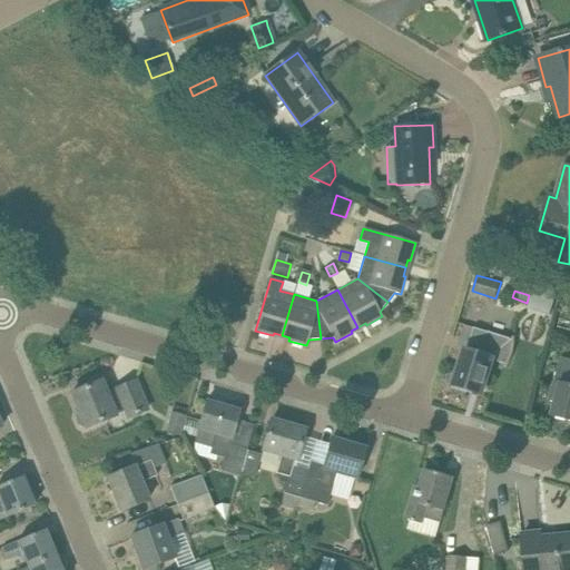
[(514,341),(474,328),(467,351),(465,350),(454,385),(482,394),(493,361),(508,365),(511,360),(513,353),(514,346),(514,341)]
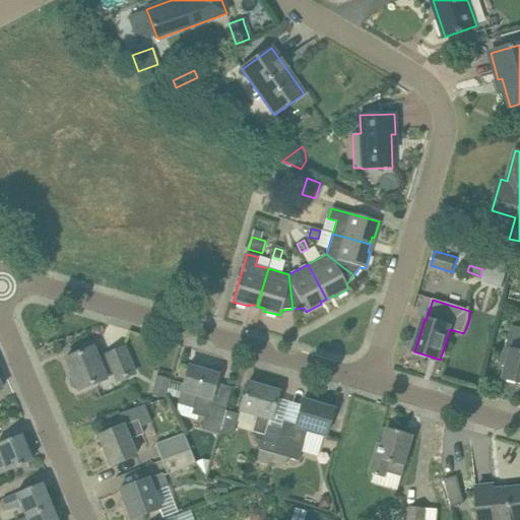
[(519,328),(517,328),(512,347),(506,346),(501,366),(507,367),(504,380),(519,384),(519,328)]
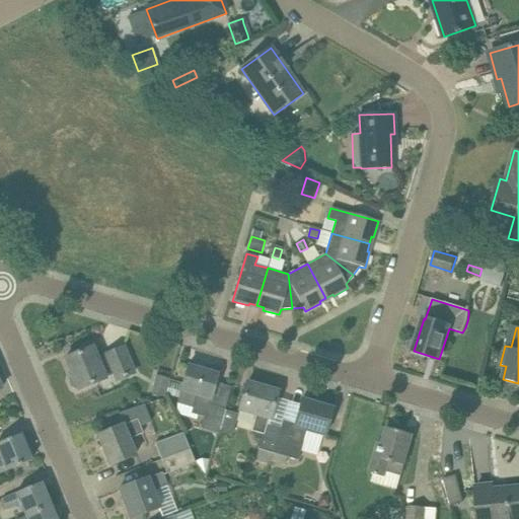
[(92,347),(65,359),(72,375),(70,377),(69,380),(72,387),(75,388),(77,388),(78,390),(105,379),(104,378),(115,374),(117,380),(134,373),(123,347),(105,354),(106,355),(97,359),(92,347)]
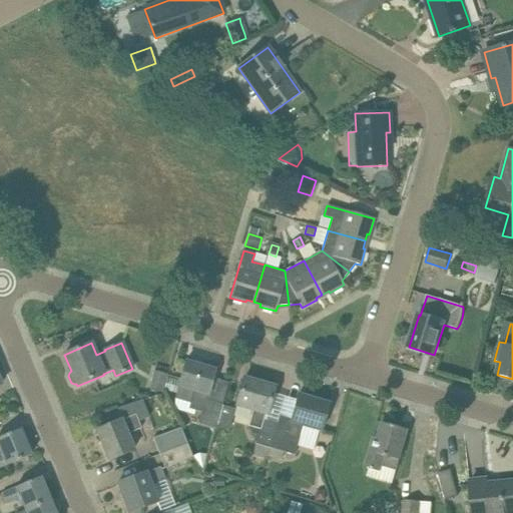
[(214,371),(185,362),(174,399),(189,403),(188,409),(200,412),(197,423),(215,428),(222,404),(206,399),(207,395),(208,395),(214,371)]
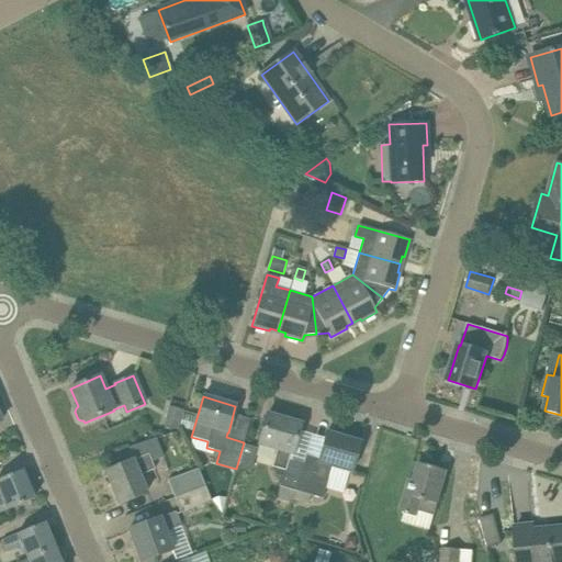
[(169,407),(165,424),(177,428),(182,411),(169,407)]
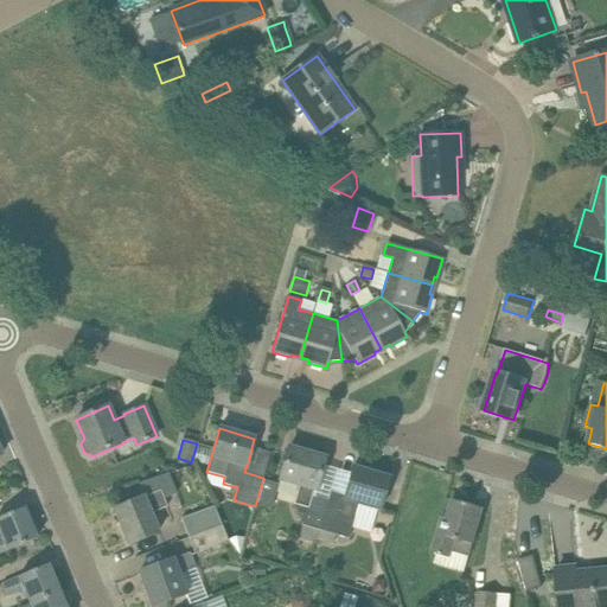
[(315,544),(320,530),(319,530),(327,502),(312,497),(313,489),(315,490),(325,459),(288,448),(280,480),(299,486),(293,505),(307,509),(298,540),(315,544)]
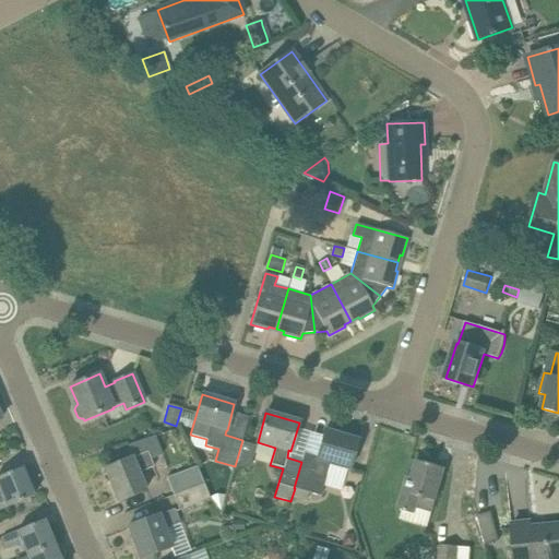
[(294,488),(295,488),(321,496),(330,464),(349,471),(358,439),(324,429),(317,456),(304,453),(301,462),(294,488)]
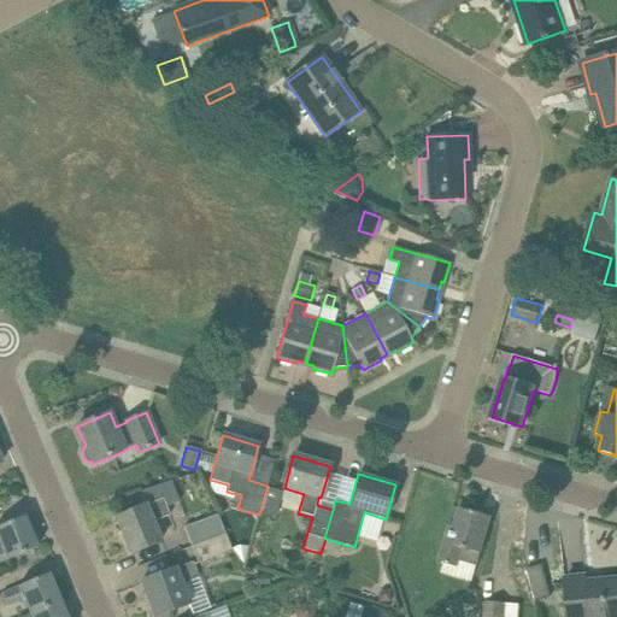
[(178,501),(171,480),(141,491),(146,504),(116,518),(130,553),(162,540),(153,522),(170,515),(166,506),(178,501)]
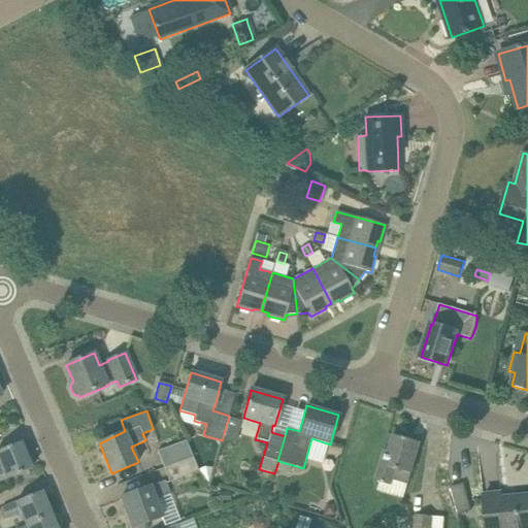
[(381,483),(377,491),(403,498),(420,442),(394,434),(389,452),(385,450),(375,482),(381,483)]
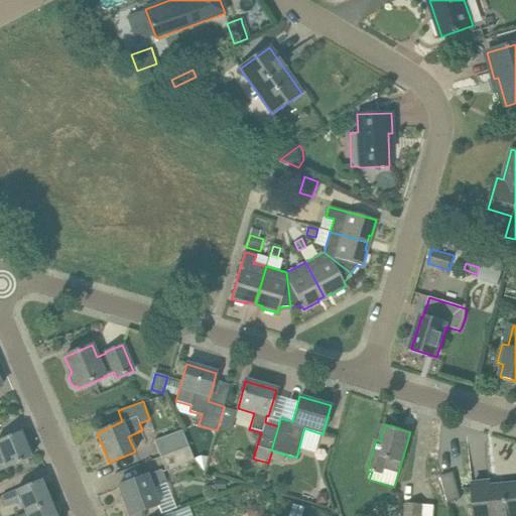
[(154,440),(159,456),(187,444),(181,430),(154,440)]
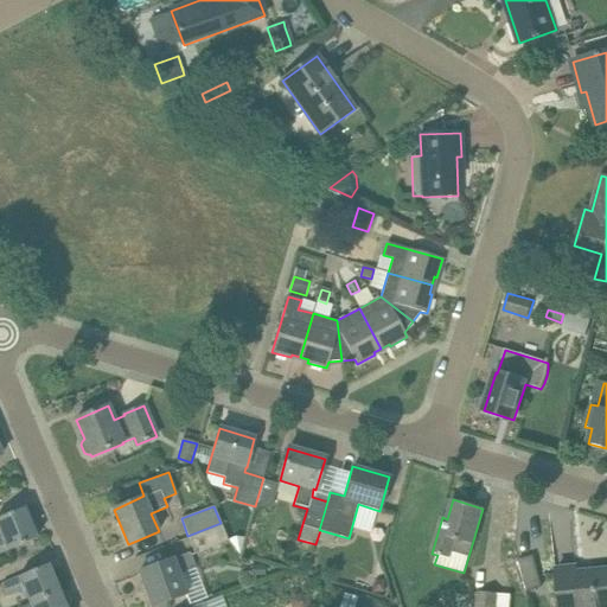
[(37,538),(24,508),(0,517),(0,530),(4,538),(0,538),(0,553),(8,549),(8,550),(37,538)]
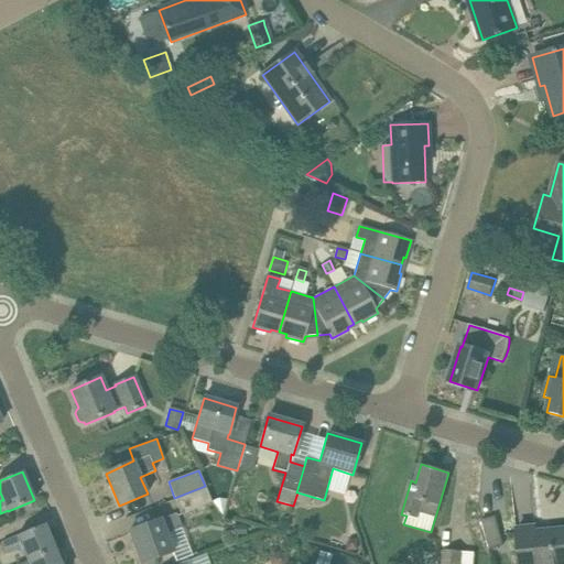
[(212,502),(205,486),(174,498),(181,514),(212,502)]
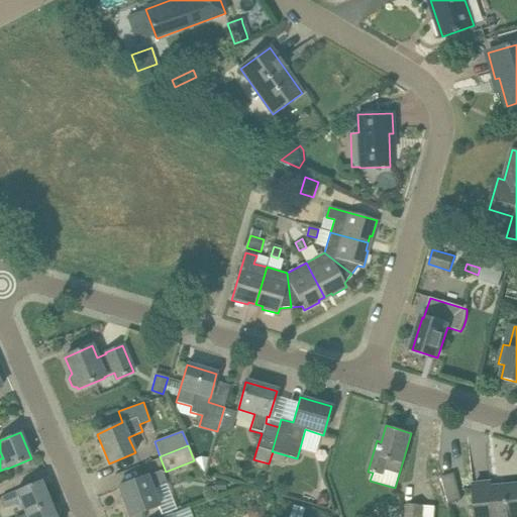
[(195,461),(204,473),(208,459),(201,458),(195,461)]
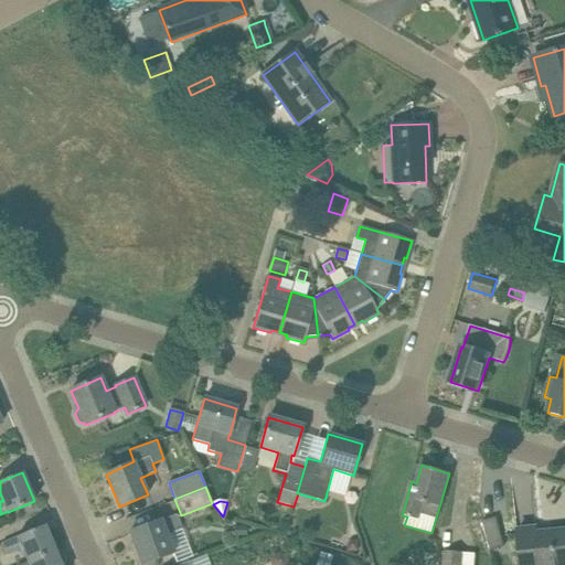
[(160,521),(129,532),(141,564),(142,564),(173,553),(167,535),(181,530),(176,514),(160,521)]
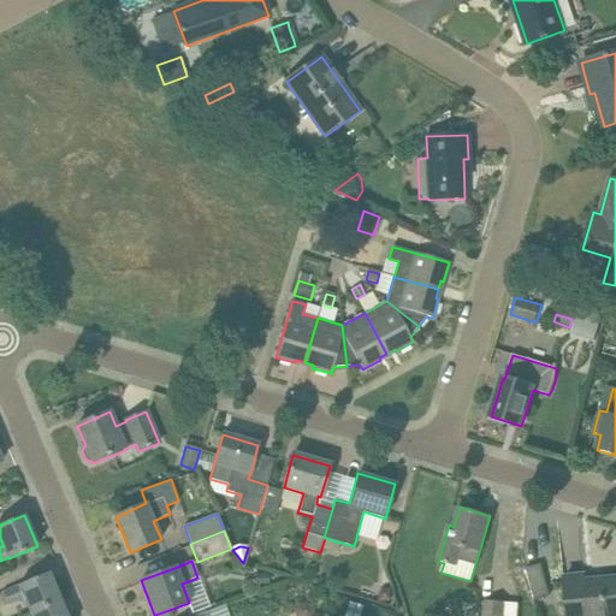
[(526,568),(535,599),(550,596),(542,564),(526,568)]
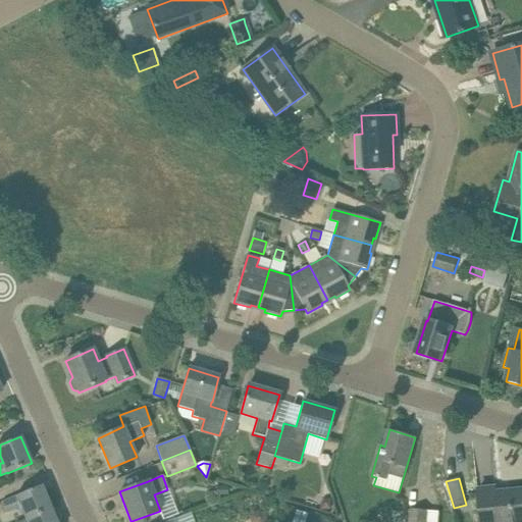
[(27,519),(51,509),(41,485),(16,496),(16,497),(3,502),(7,512),(21,506),(27,519)]
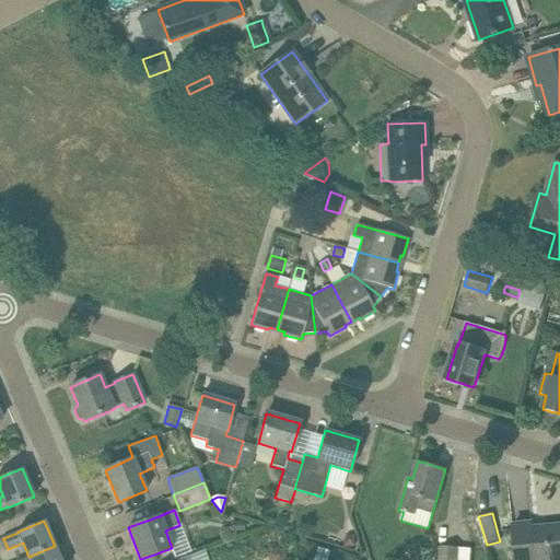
[(232,522),(231,531),(245,532),(245,522),(232,522)]
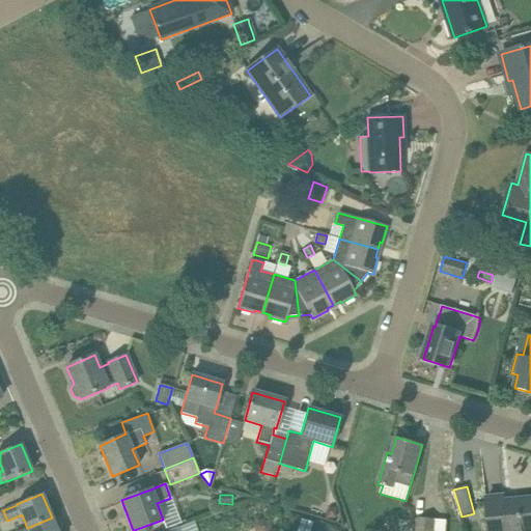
[(505,496),(486,498),(490,530),(530,530),(530,498),(505,501),(505,496)]
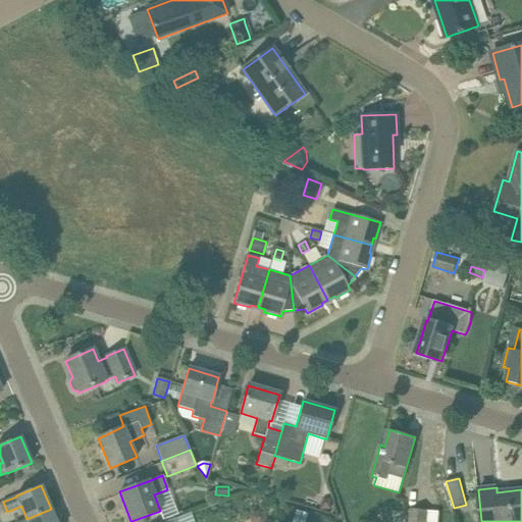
[(320,509),(330,509),(330,498),(323,498),(320,501),(320,509)]
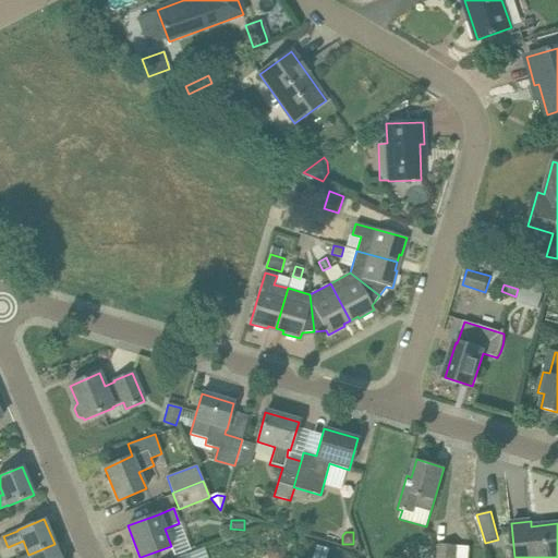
[(316,543),(311,557),(324,557),(327,546),(316,543)]
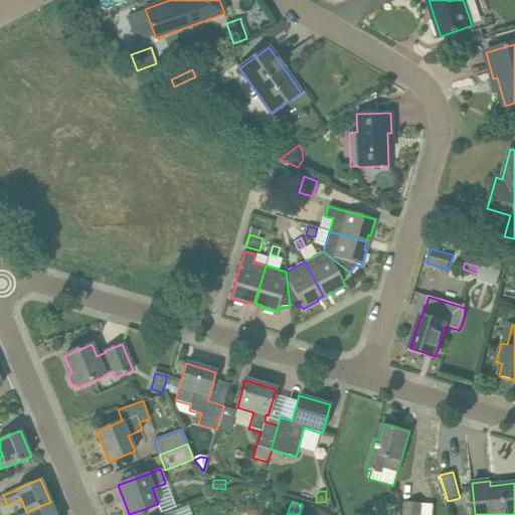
[(55,514),(50,502),(26,512),(22,513),(18,514),(55,514)]
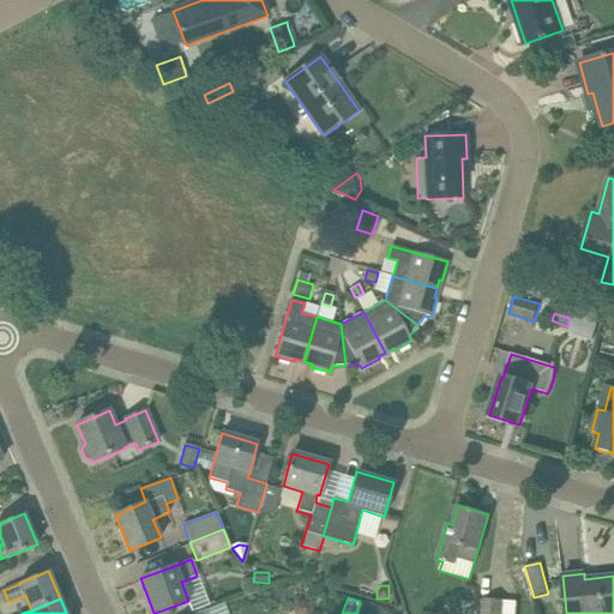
[(500,613),(501,601),(483,600),(482,613),(500,613)]
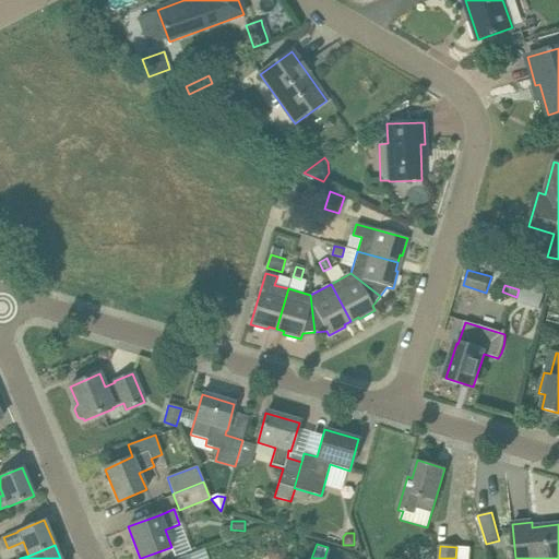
[(285,554),(282,549),(277,547),(273,548),(270,552),(269,558),(270,558),(284,558),(285,558),(285,554)]
